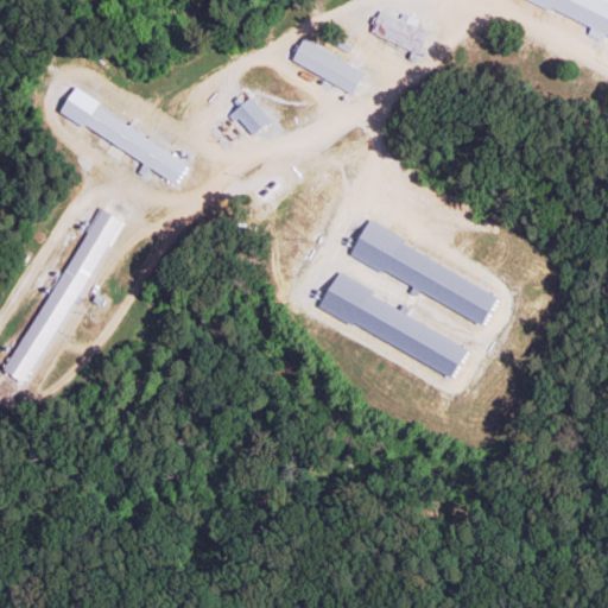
[(525,0),(607,36),(607,2),(602,0),(525,0)]
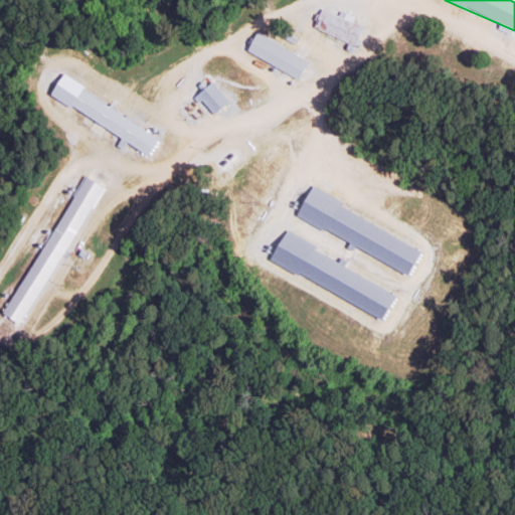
[(309,57),(255,35),(247,54),(301,76),(309,57)]
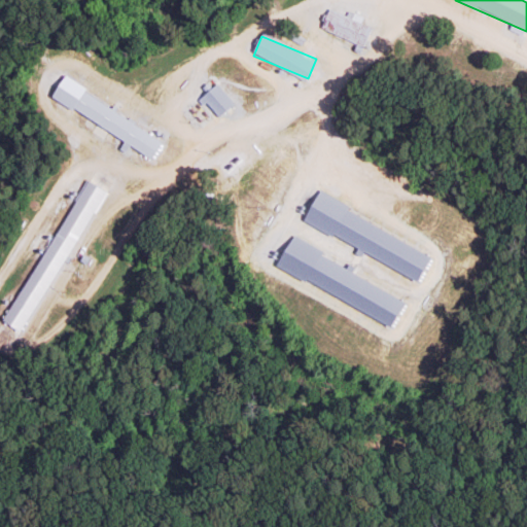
[(165,140),(64,78),(53,98),(71,109),(72,108),(153,157),(165,140)]
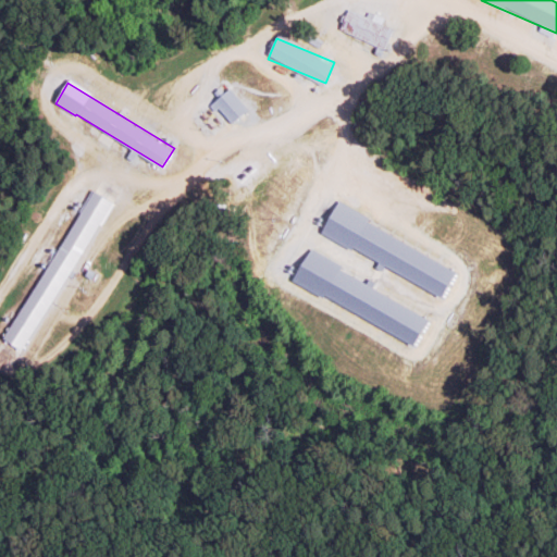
[(212,103),(231,124),(248,110),(231,88),(212,103)]
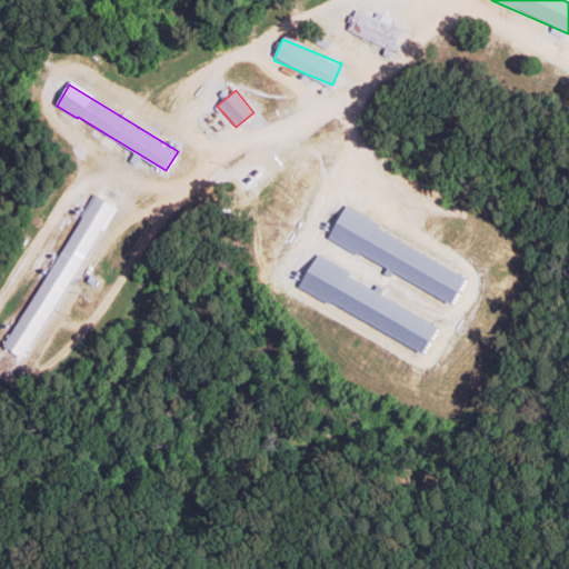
[(6,347),(26,358),(113,206),(93,193),(6,347)]
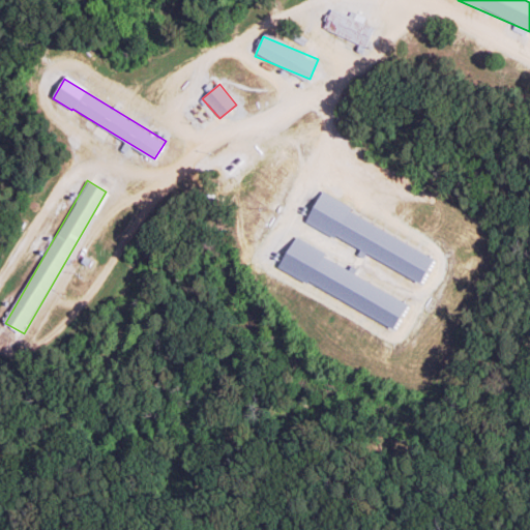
[(435,258),(321,193),(305,219),(360,252),(352,265),(359,268),(360,269),(369,255),(420,285),(435,258)]
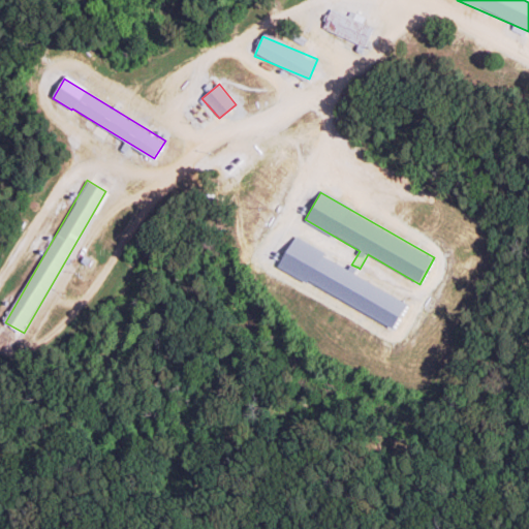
[(278,269),(396,327),(408,302),(352,274),(355,269),(293,238),(278,269)]
